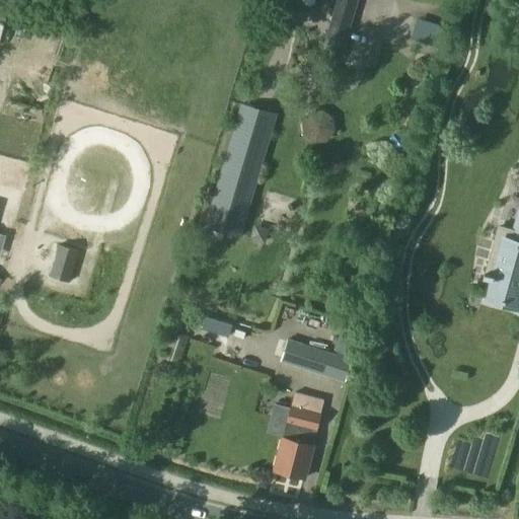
[(358,0),(336,0),(319,57),(341,63),(358,0)]
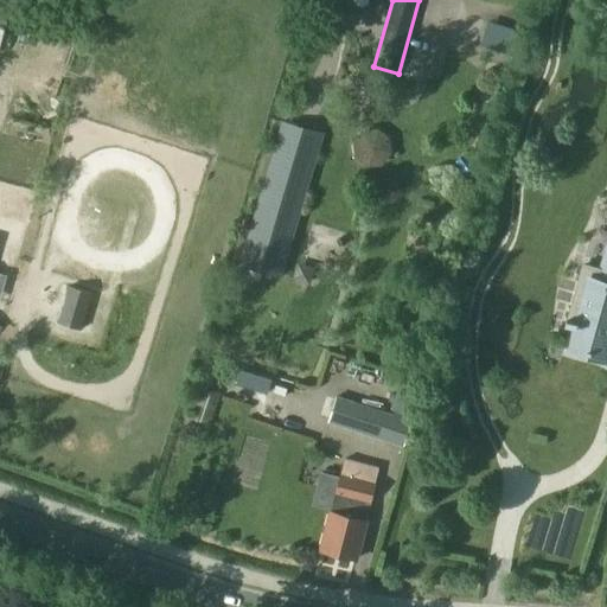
[(281,278),(281,276),(324,132),(281,120),(238,264),(281,278)]
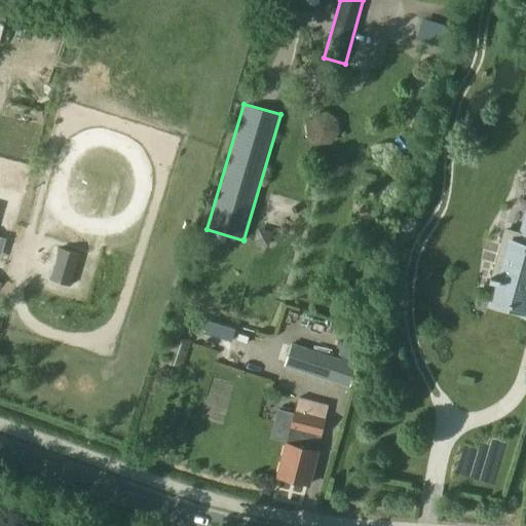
[(314,112),(306,122),(308,135),(317,143),(331,141),(338,132),(337,119),(327,111),(314,112)]
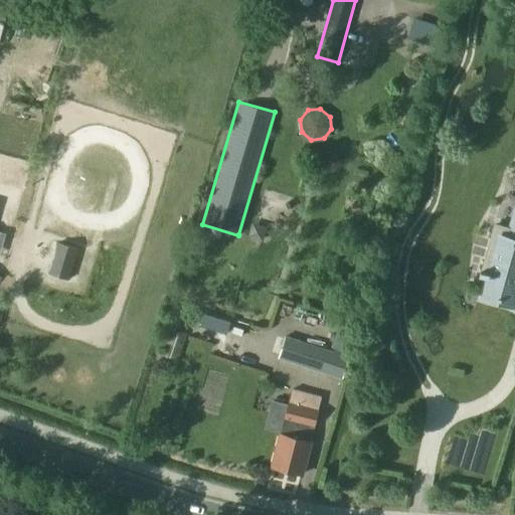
[(514,202),(509,226),(494,222),(480,275),(486,277),(480,299),(514,308),(514,202)]
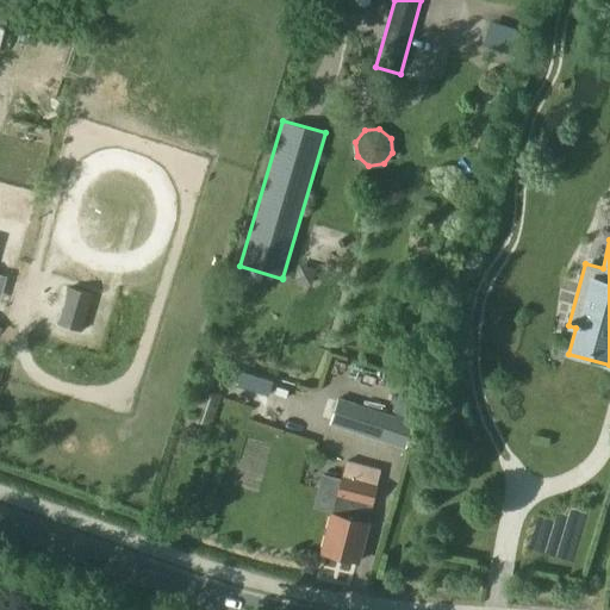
[(69,286),(58,323),(82,330),(93,293),(69,286)]
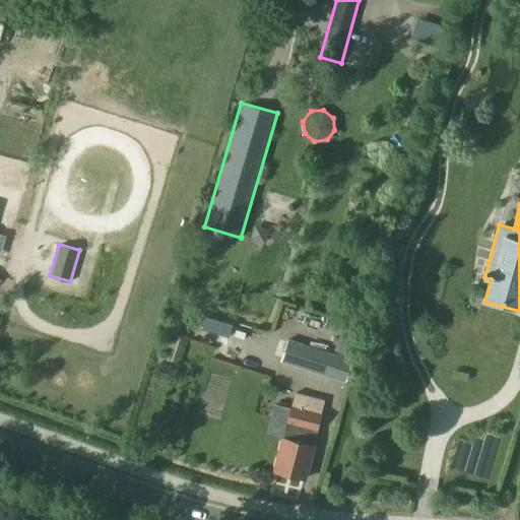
[(423,308),(429,321),(439,317),(432,303),(423,308)]
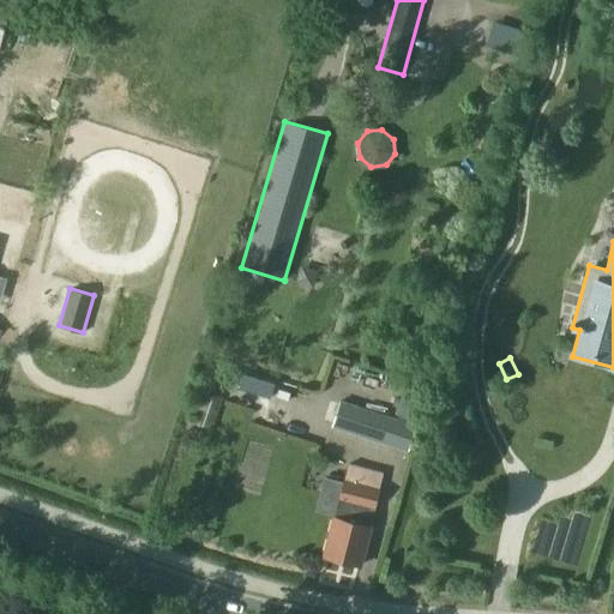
[(214,431),(224,397),(204,390),(192,425),(214,431)]
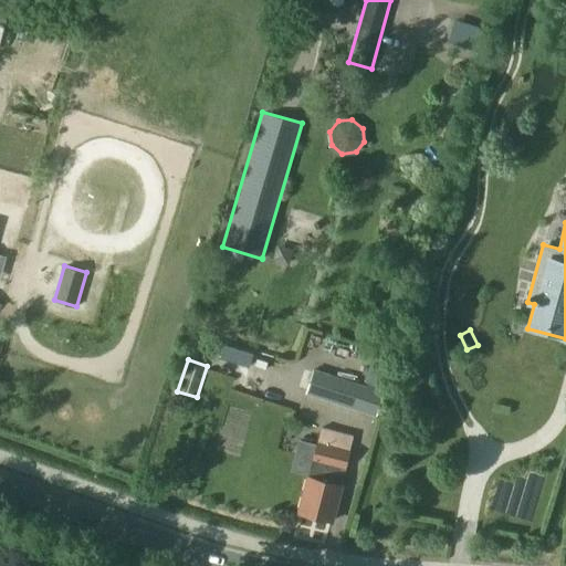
[(306,394),(377,417),(379,412),(387,388),(385,388),(370,383),(369,386),(314,368),(306,394)]
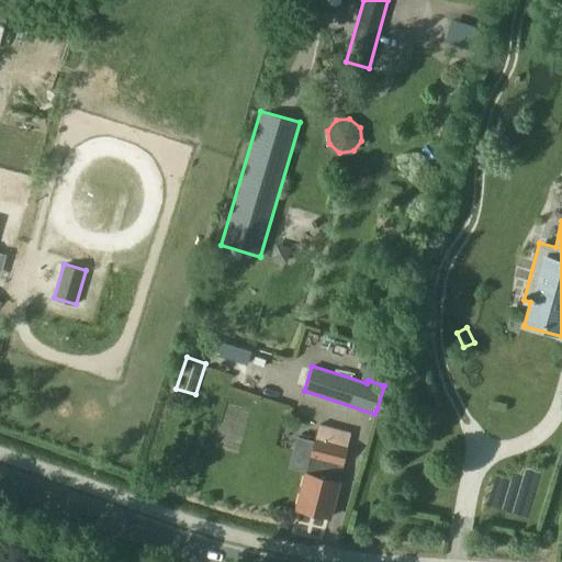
[(298,509),(329,517),(339,481),(338,481),(350,431),(318,424),(307,473),(306,472),(298,509)]
